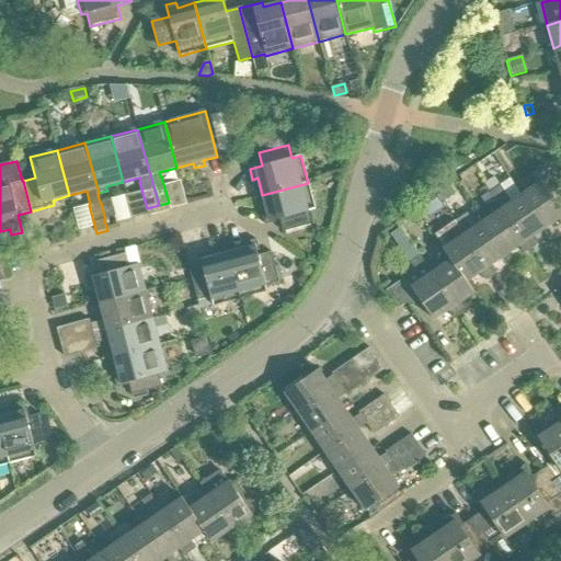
[(531,189),(522,195),(545,229),(558,220),(560,225),(560,210),(550,195),(559,189),(545,167),(525,180),(531,189)]
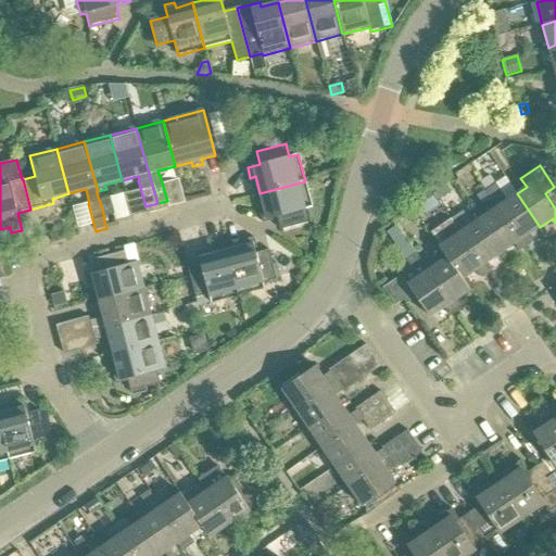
[(428,188),(436,199),(450,190),(442,178),(428,188)]
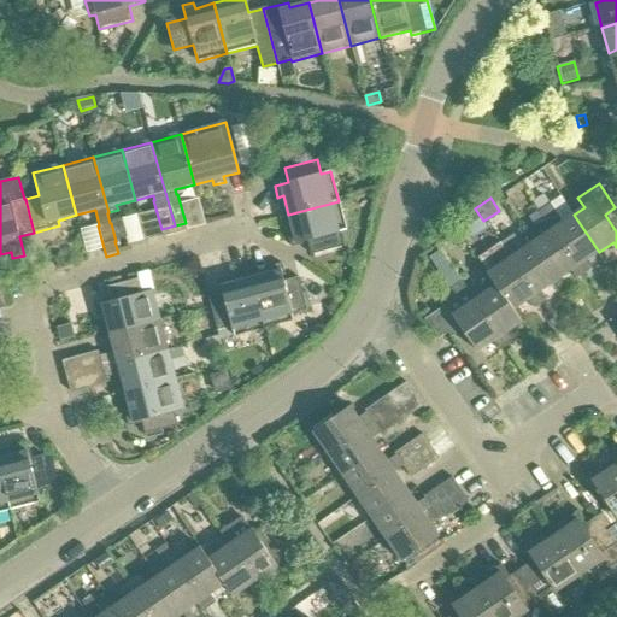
[(339,201),(288,215),(293,233),(288,234),(291,246),(307,241),(311,256),(344,247),(340,233),(346,231),(339,201)]
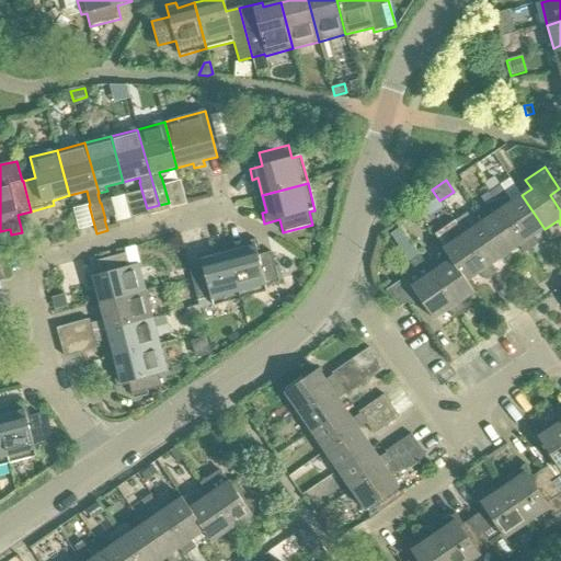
[(490,193),(495,201),(529,250),(536,245),(530,238),(545,229),(522,195),(511,203),(500,186),(490,193)]
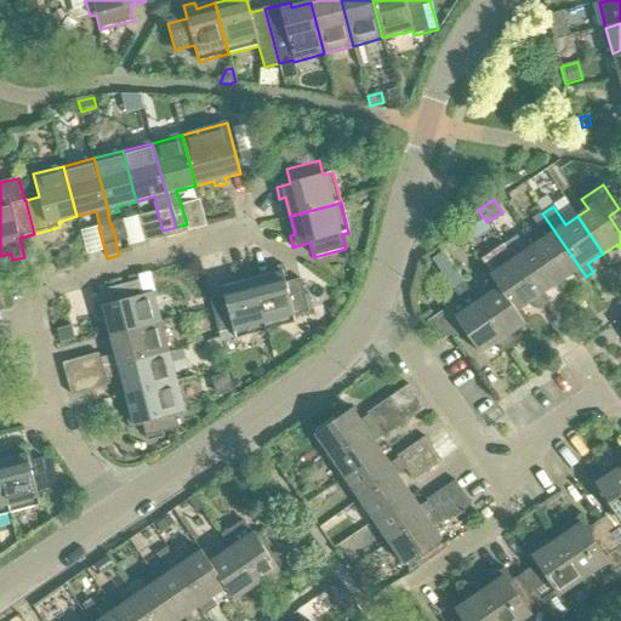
[(465,222),(472,232),(485,223),(478,212),(465,222)]
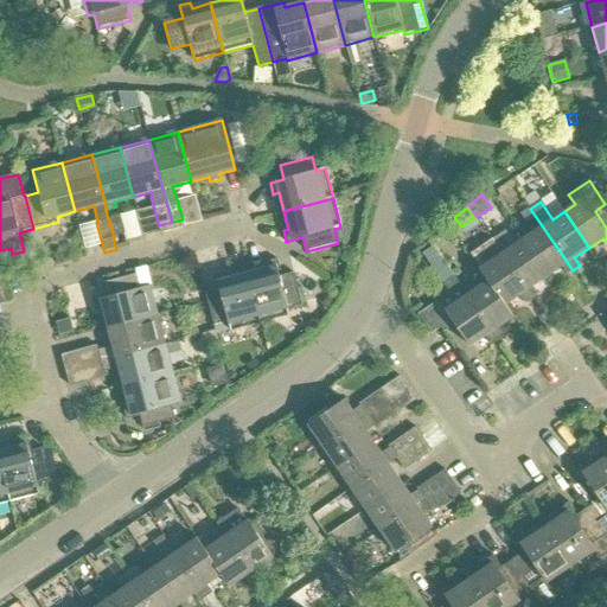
[(109,219),(114,237),(125,235),(120,216),(109,219)]
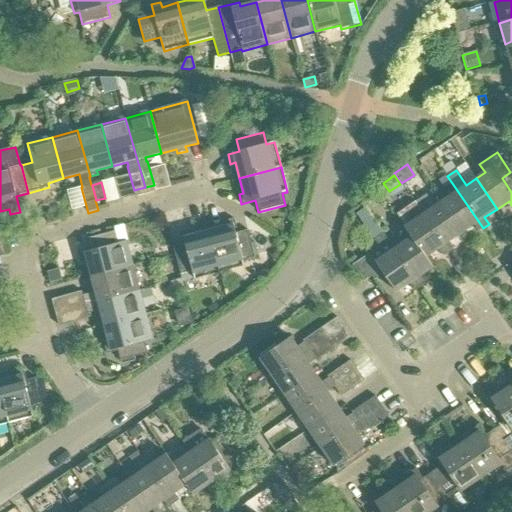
[(449,196),(439,203),(461,234),(473,225),(478,232),(483,228),(452,183),(444,189),(449,196)]
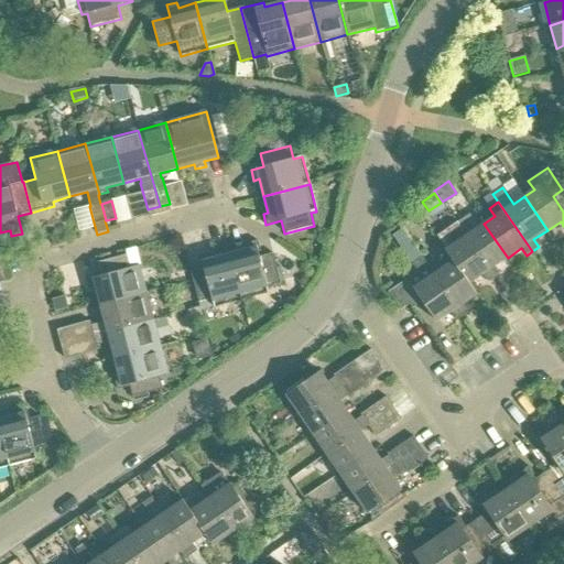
[(459,228),(458,228),(494,279),(499,274),(494,267),(508,258),(484,224),(478,227),(469,215),(456,224),(459,228)]
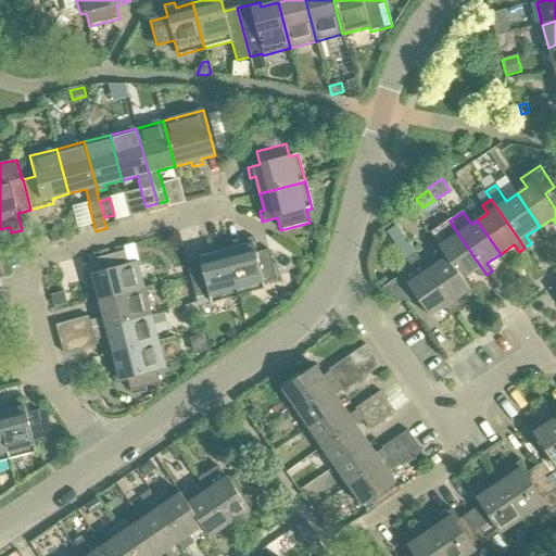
[(438,247),(445,257),(446,257),(462,280),(463,279),(475,272),(480,279),(487,275),(452,225),(443,231),(449,240),(438,247)]
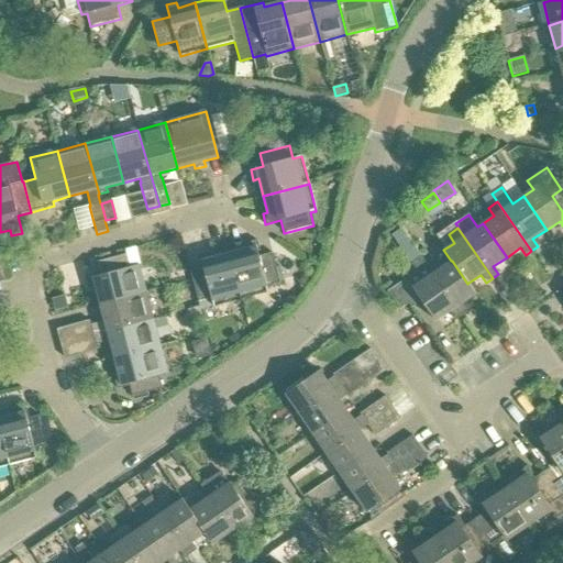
[(245,250),(229,254),(241,300),(268,293),(266,287),(280,284),(272,254),(258,257),(255,242),(244,245),(245,250)]
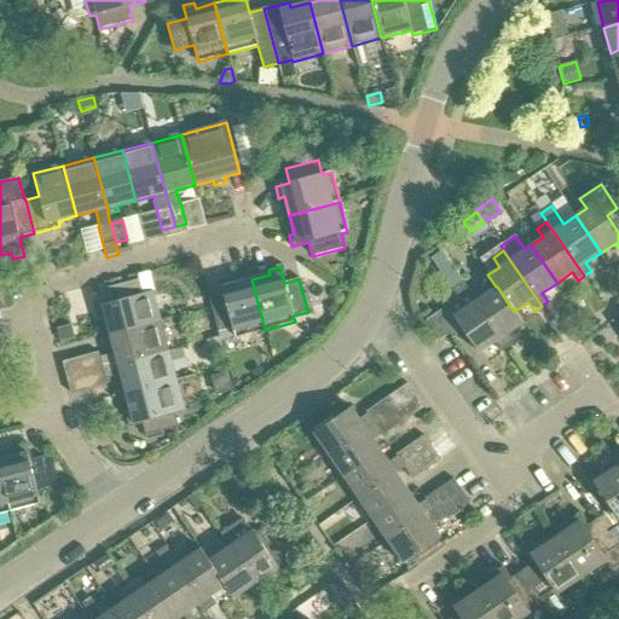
[(265,330),(252,279),(233,284),(231,279),(220,282),(224,295),(209,299),(218,333),(232,329),(235,337),(265,330)]
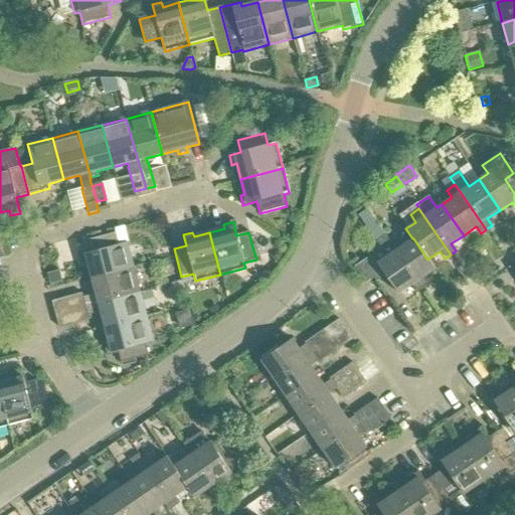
[(88,264),(92,280),(134,269),(127,242),(119,245),(116,233),(89,240),(92,252),(80,255),(82,265),(88,264)]
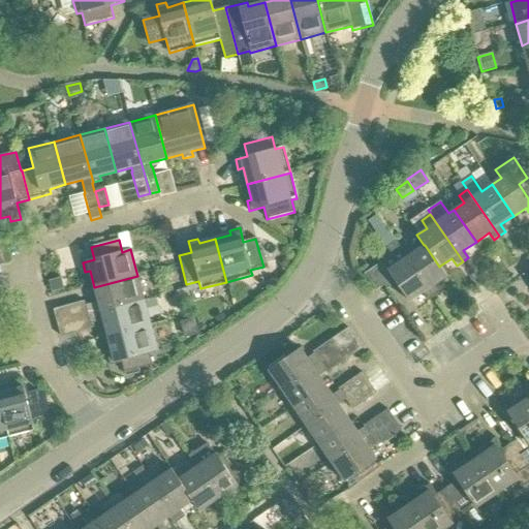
[(402,249),(396,240),(385,247),(391,254),(379,261),(379,262),(366,272),(377,289),(384,284),(387,288),(396,283),(408,303),(422,293),(427,301),(433,297),(400,250),(402,249)]
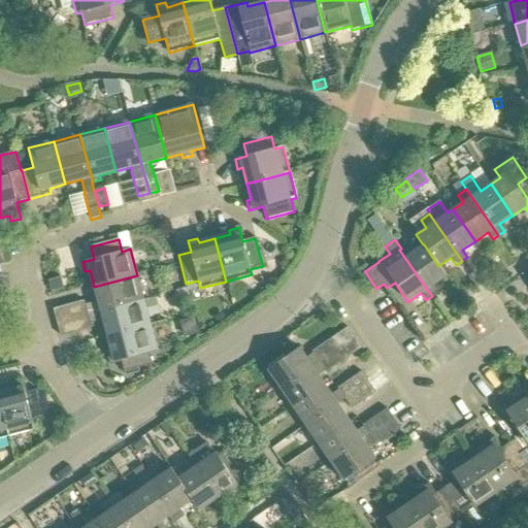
[(401,249),(399,250),(432,296),(437,292),(433,285),(446,275),(439,265),(438,266),(424,244),(423,244),(414,251),(408,243),(401,249)]
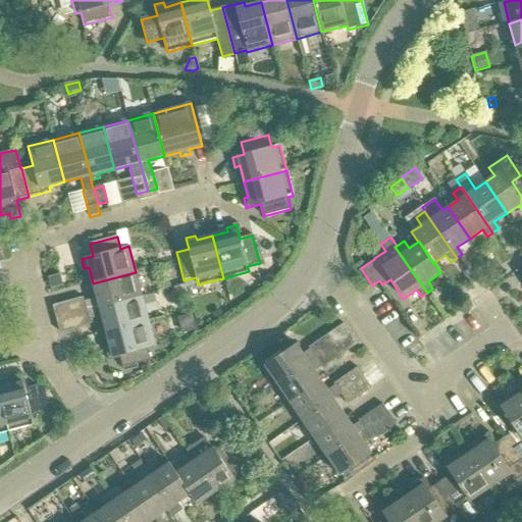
[(53,306),(56,319),(142,297),(136,272),(93,283),(97,299),(84,302),(83,298),(53,306)]
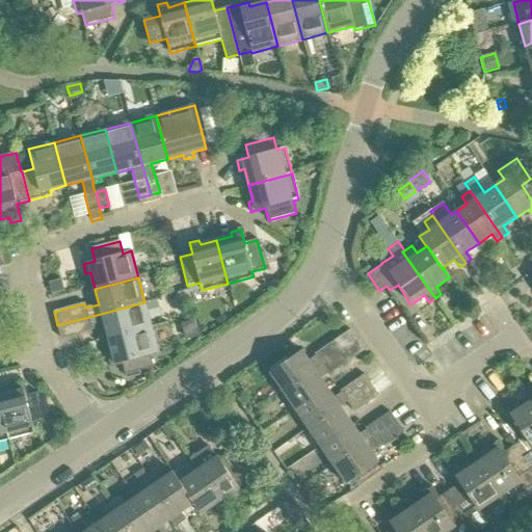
[(63,291),(61,281),(49,284),(52,294),(63,291)]
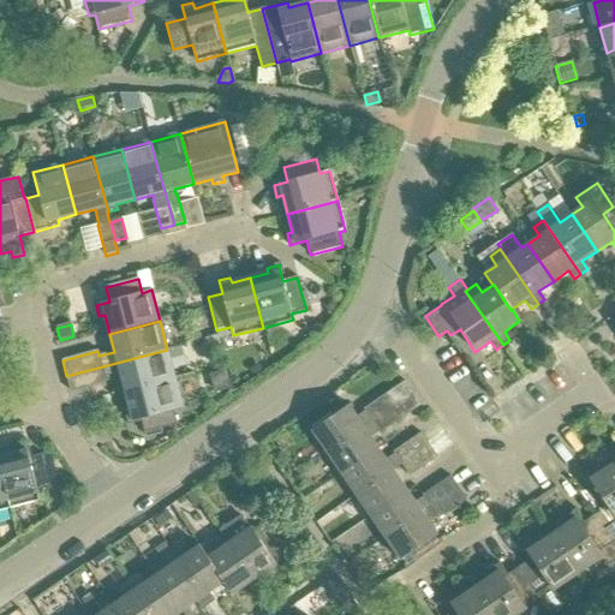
[(120,374),(125,392),(174,378),(167,350),(66,376),(71,392),(106,383),(105,377),(120,374)]
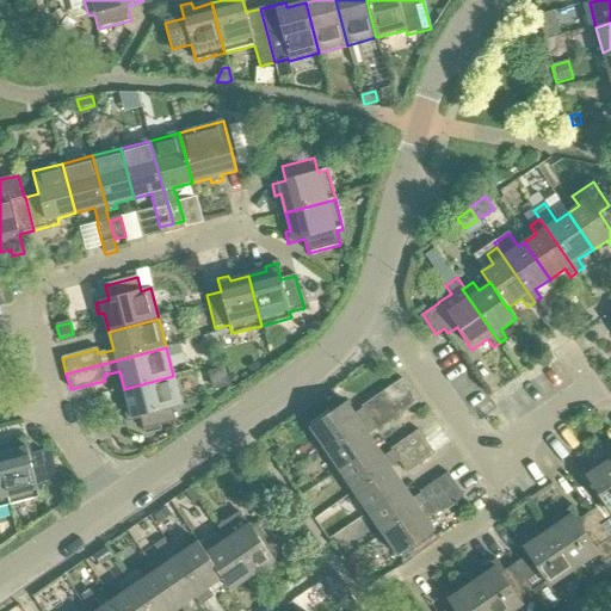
[(173,376),(124,389),(129,408),(123,409),(127,420),(140,417),(143,431),(176,423),(172,408),(181,406),(173,376)]
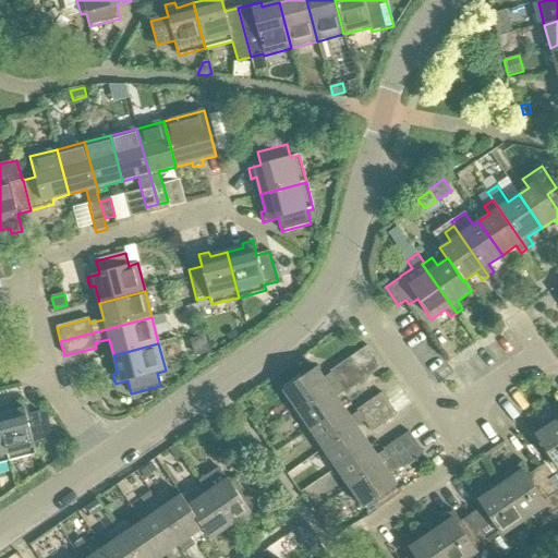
[(282,391),(296,412),(375,358),(367,347),(330,372),(331,373),(324,378),(316,368),(282,391)]
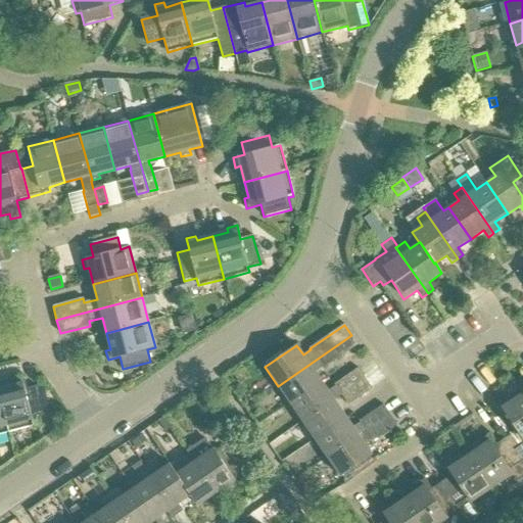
[(278,386),(291,405),(323,383),(316,373),(323,368),(323,369),(358,345),(351,335),(278,386)]
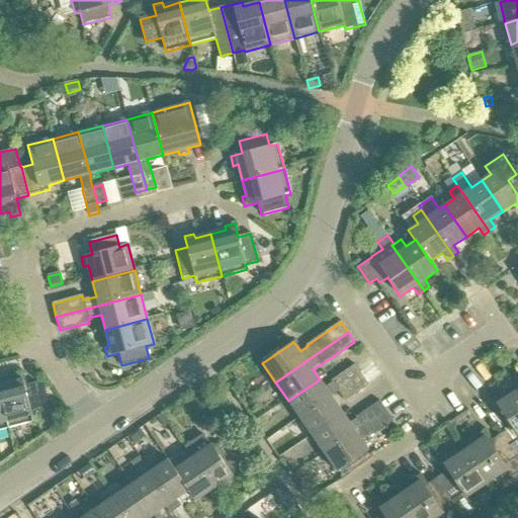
[(288,401),(300,419),(332,397),(331,397),(338,392),(338,393),(362,376),(354,365),(331,381),(332,382),(325,387),(320,379),(288,401)]
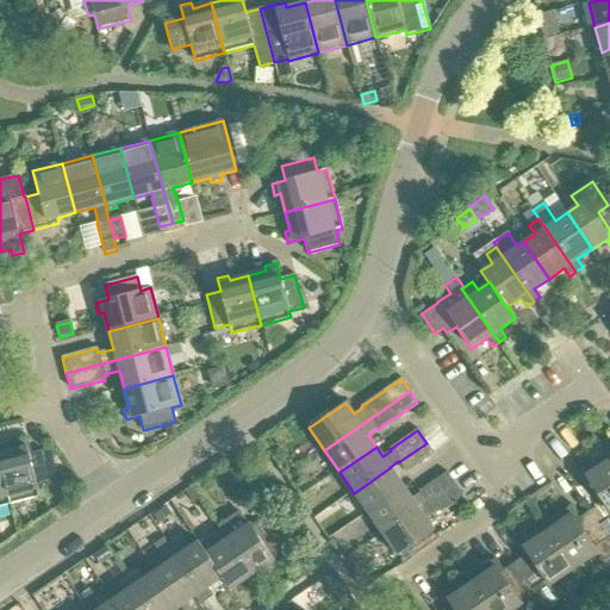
[(16,449),(0,453),(0,465),(10,504),(39,497),(37,487),(53,484),(43,450),(29,455),(25,441),(14,444),(16,449)]
